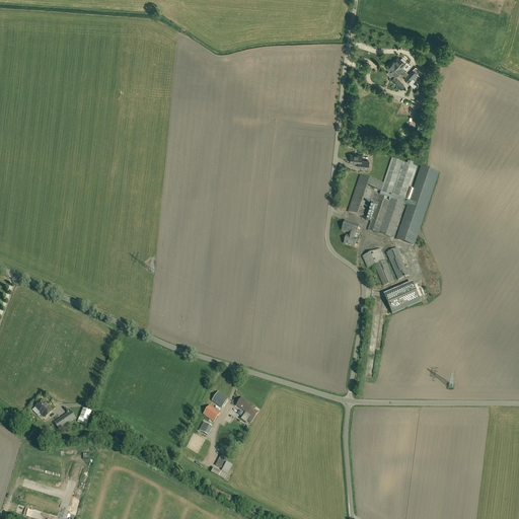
[(405,64),(404,63),(405,62),(402,59),(400,60),(398,58),(394,62),(392,64),(397,68),(398,68),(399,67),(401,68),(403,67),(406,69),(410,66),(406,63),(405,64)]
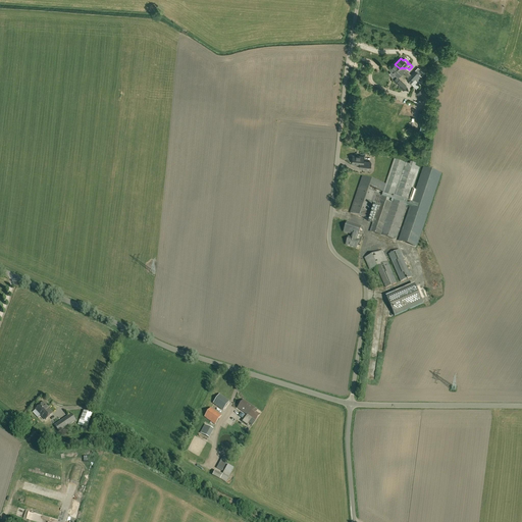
[(398,77),(405,69),(404,68),(402,67),(401,68),(400,68),(395,64),(389,69),(392,71),(390,73),(390,74),(393,76),(394,76),(396,75),(398,77)]
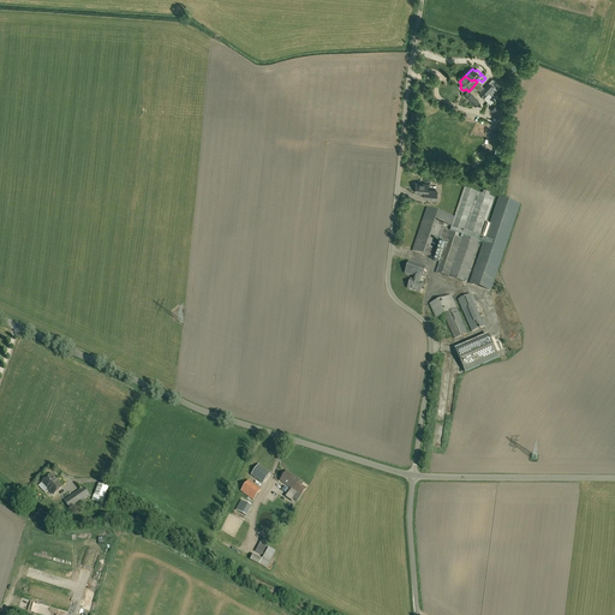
[(484,89),(490,94),(495,89),(489,83),(484,89)]
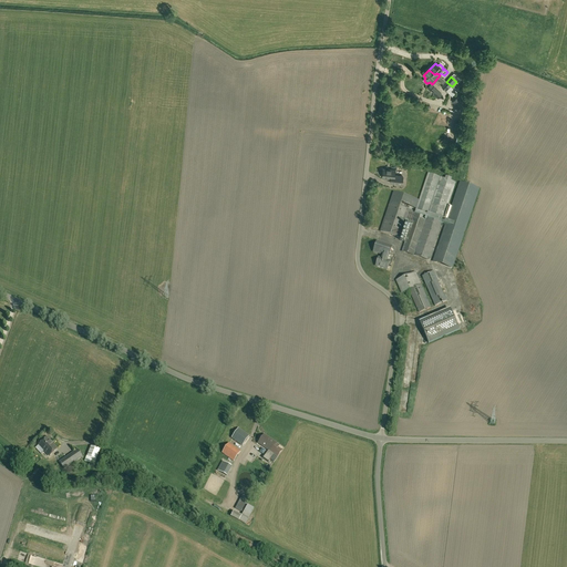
[(452,86),(446,82),(442,86),(446,91),(452,86)]
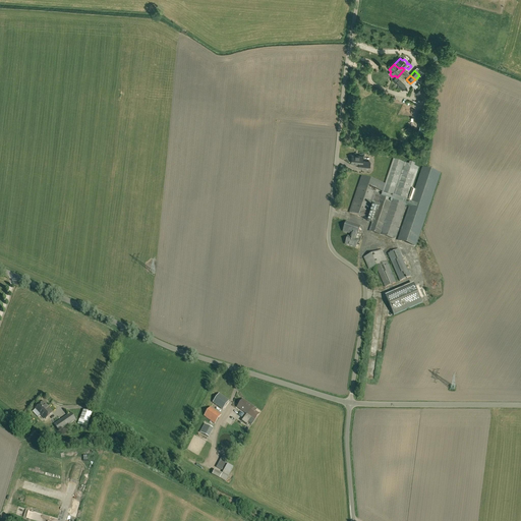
[(404,89),(405,87),(404,85),(399,79),(396,82),(400,87),(401,89),(403,87),(404,89)]
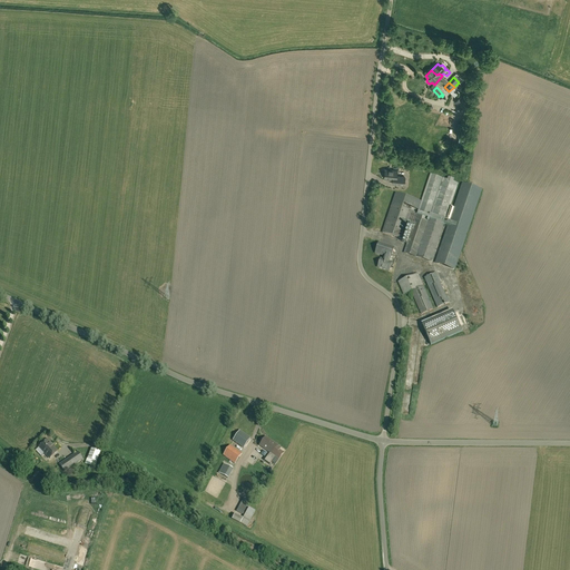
[(462,96),(457,101),(464,109),(470,102),(462,96)]
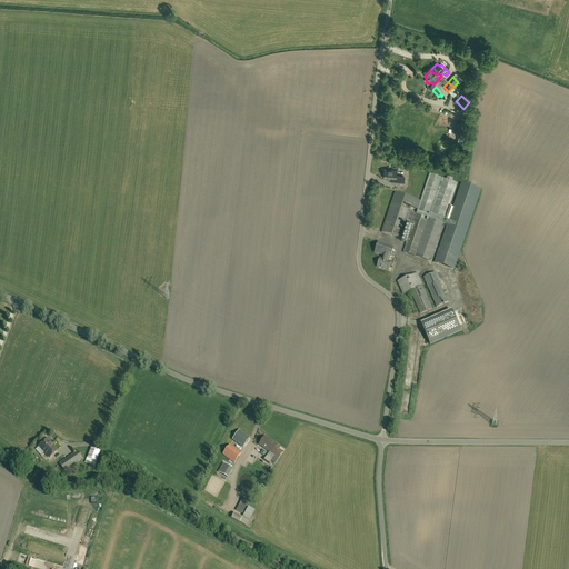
[(397,177),(397,171),(385,170),(383,178),(396,179),(396,183),(403,185),(405,177),(397,177)]
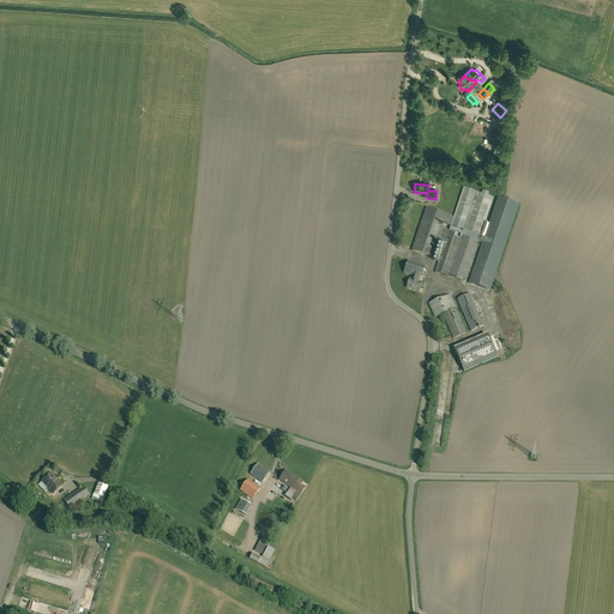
[(464,188),(455,216),(445,245),(437,270),(450,275),(465,280),(479,241),(483,242),(470,282),(491,289),(518,206),(498,199),(485,239),(480,238),(493,198),(464,188)]
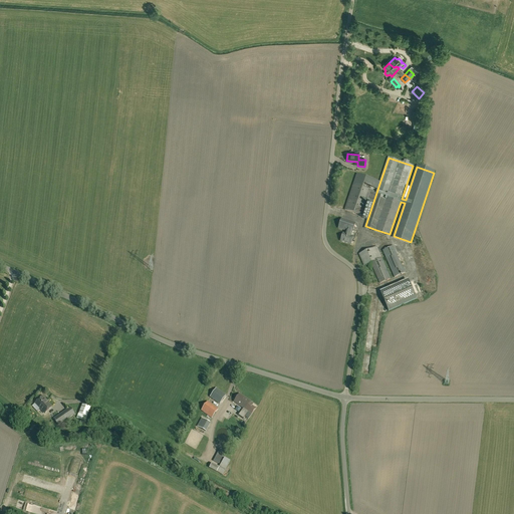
[(363,216),(367,204),(372,205),(380,181),(357,173),(345,210),(363,216)]
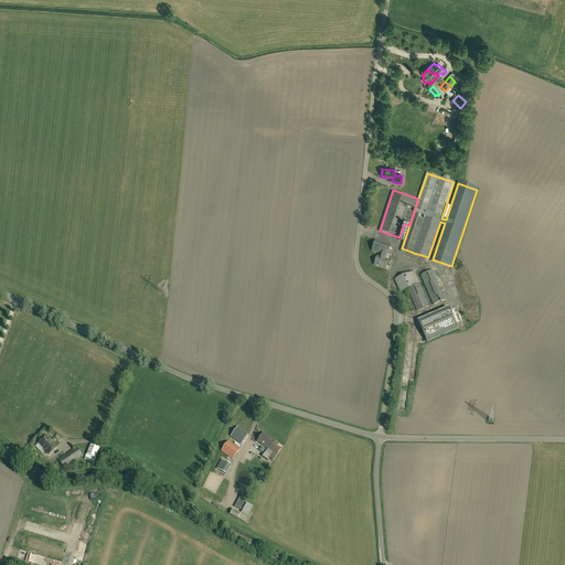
[(387,256),(390,247),(391,246),(375,241),(372,251),(384,255),(383,258),(377,256),(375,265),(386,268),(388,260),(386,259),(387,256)]
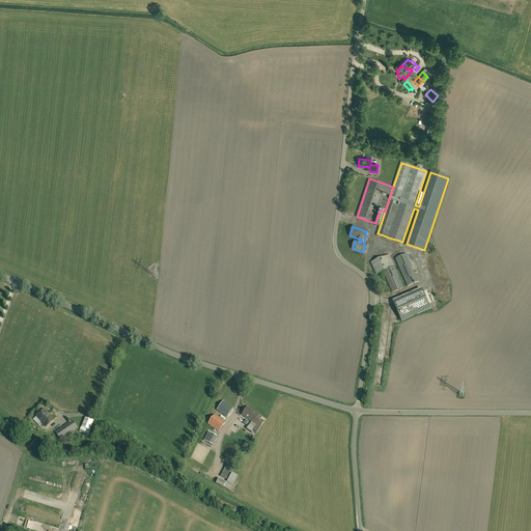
[(403,288),(395,267),(389,254),(370,262),(375,275),(383,272),(392,292),(403,288)]
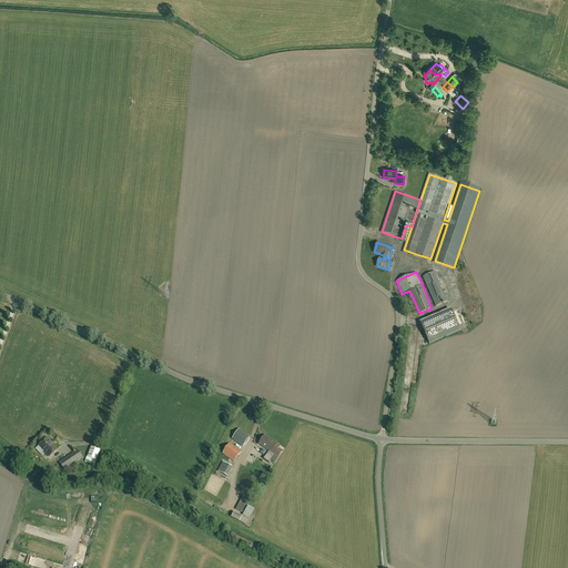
[(447,302),(435,272),(423,276),(436,306),(447,302)]
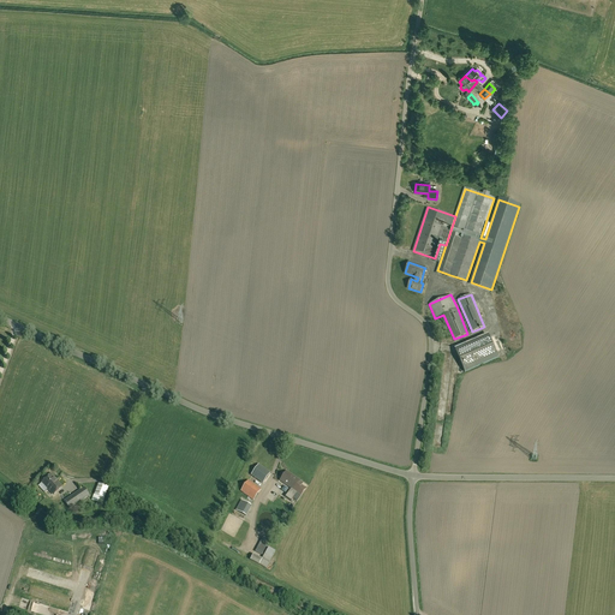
[(499,358),(489,335),(455,350),(465,372),(499,358)]
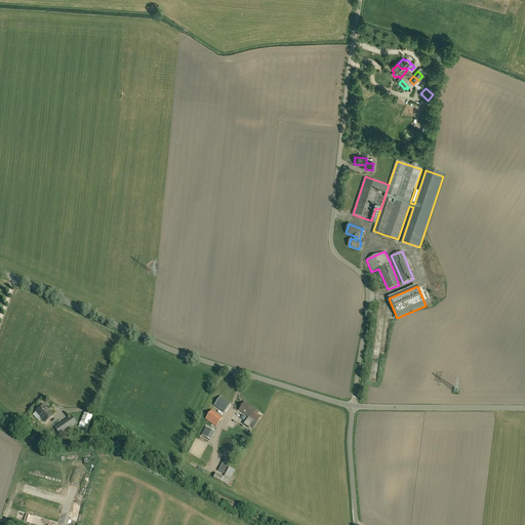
[(220,397),(214,406),(225,412),(231,404),(220,397)]
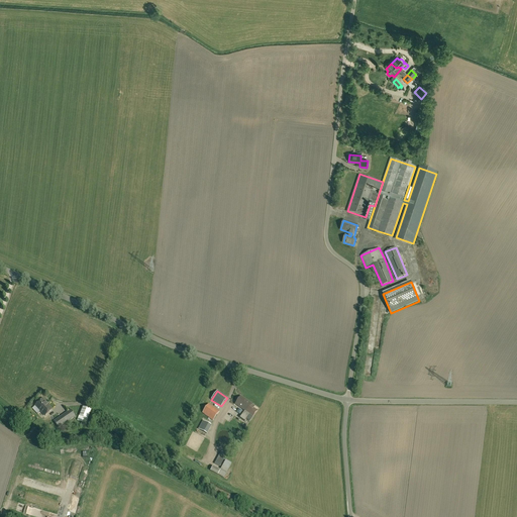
[(251,405),(252,404),(241,396),(236,404),(244,410),(239,417),(245,421),(250,414),(253,416),(257,411),(253,408),(254,407),(251,405)]
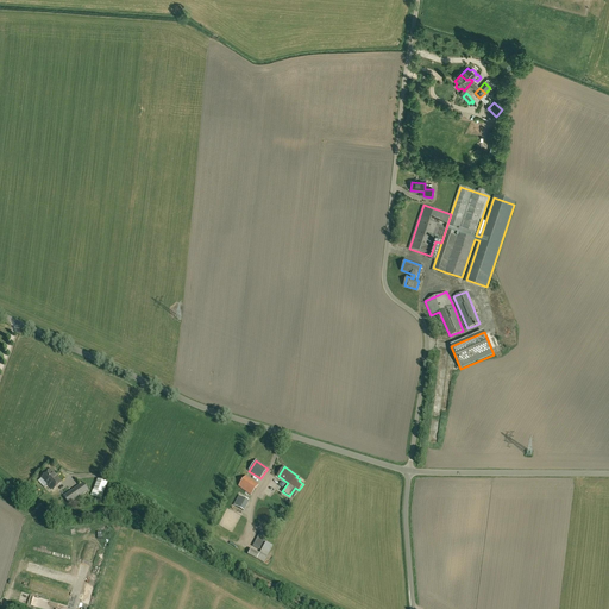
[(61,483),(56,477),(56,476),(50,470),(42,478),(54,490),(61,483)]
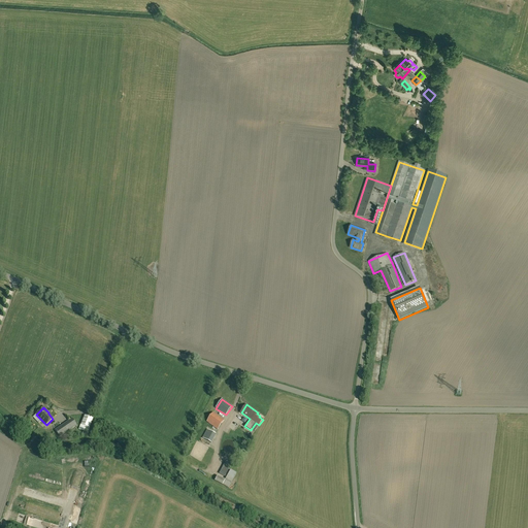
[(218,429),(224,421),(213,413),(207,422),(218,429)]
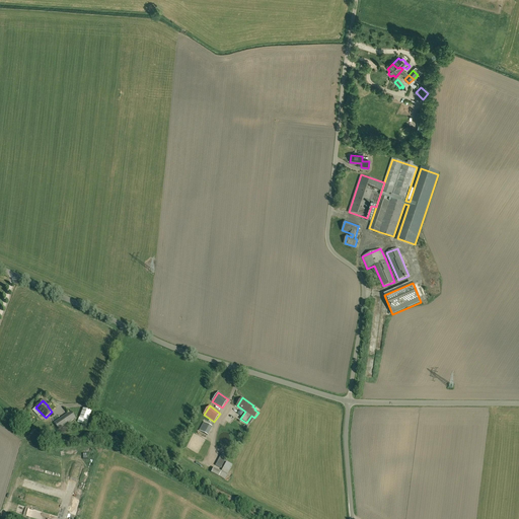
[(87,421),(91,412),(84,409),(80,418),(87,421)]
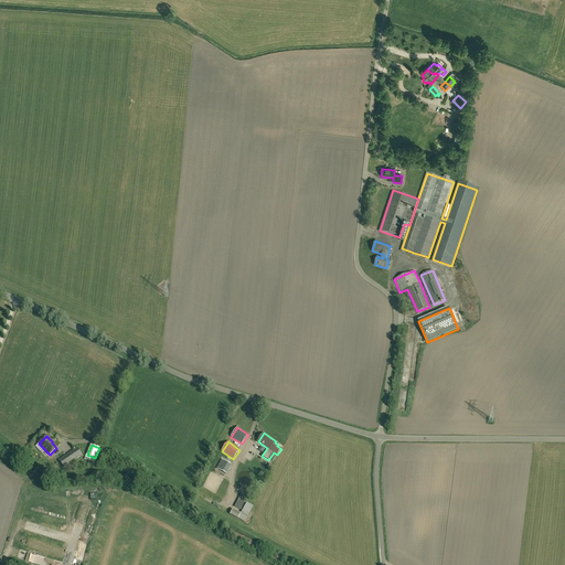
[(64,468),(83,455),(77,448),(60,460),(64,468)]
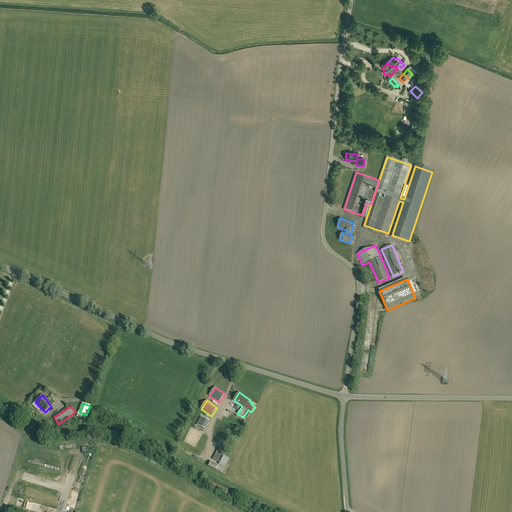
[(222,473),(230,459),(224,456),(218,466),(211,462),(209,466),(222,473)]
